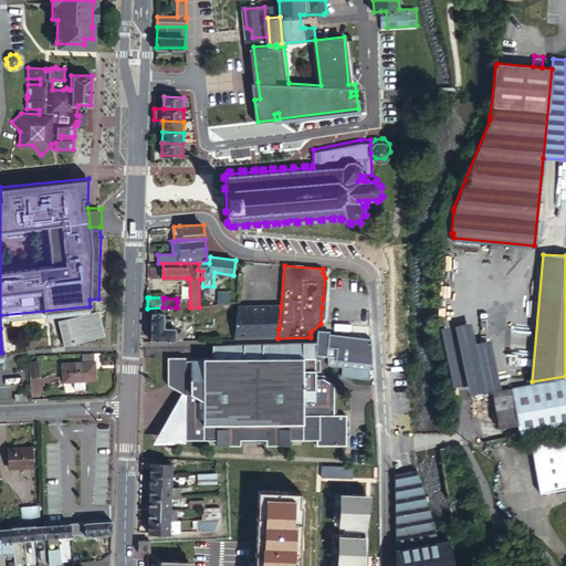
[(232,339),(278,338),(279,328),(281,306),(238,307),(237,317),(234,328),(232,339)]
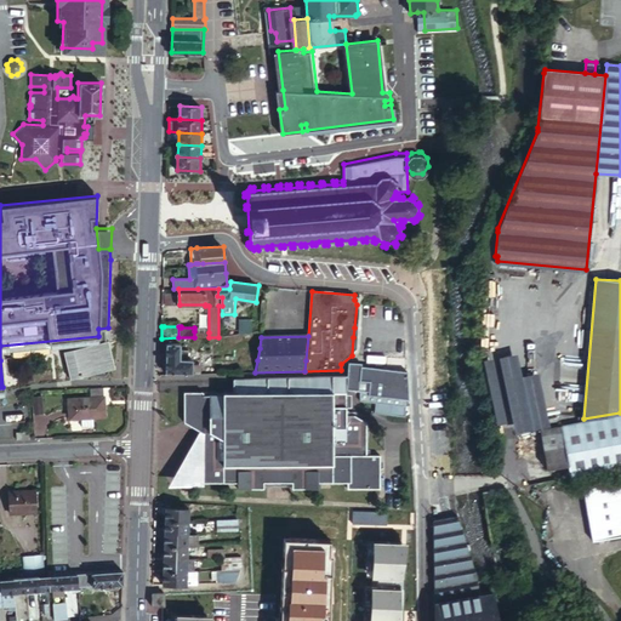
[(167,343),(166,372),(192,374),(193,372),(200,372),(200,369),(199,369),(199,365),(198,365),(198,363),(194,362),(193,360),(189,359),(189,351),(180,349),(180,345),(167,343)]
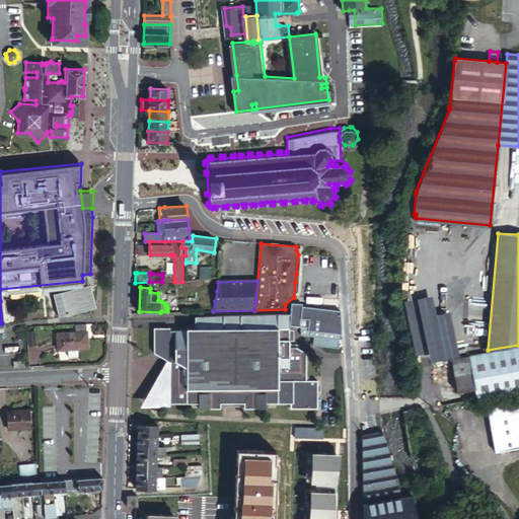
[(340,334),(343,334),(341,308),(302,307),(301,307),(301,309),(291,309),(291,326),(302,327),(302,336),(329,337),(328,346),(340,346),(340,334)]
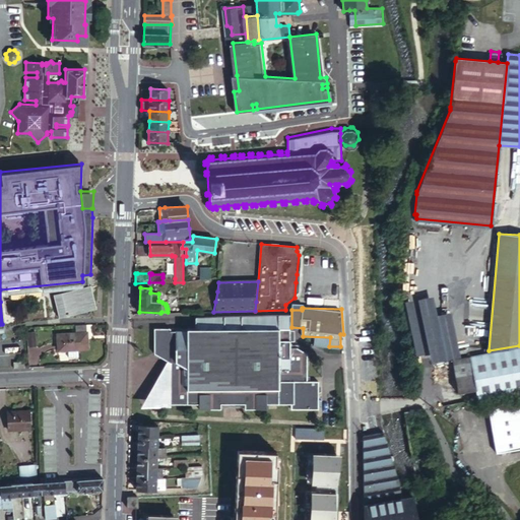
[(291,330),(291,327),(290,316),(251,317),(196,318),(196,329),(187,329),(187,332),(171,333),(171,330),(154,330),(153,354),(167,362),(170,364),(170,370),(163,370),(163,385),(170,385),(170,389),(163,389),(154,404),(170,404),(199,404),(199,409),(220,409),(220,404),(245,404),(245,409),(266,409),(267,404),(290,404),(291,409),(319,409),(319,392),(319,386),(318,381),(310,381),(308,381),(308,376),(308,353),(298,348),(291,348),(291,341),(291,330)]
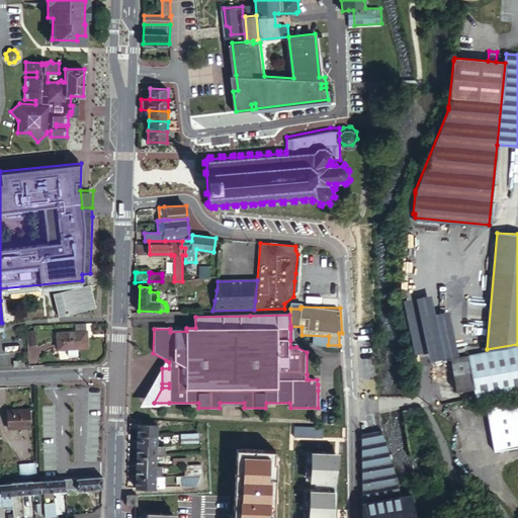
[(34,329),(26,329),(26,344),(34,344),(34,329)]
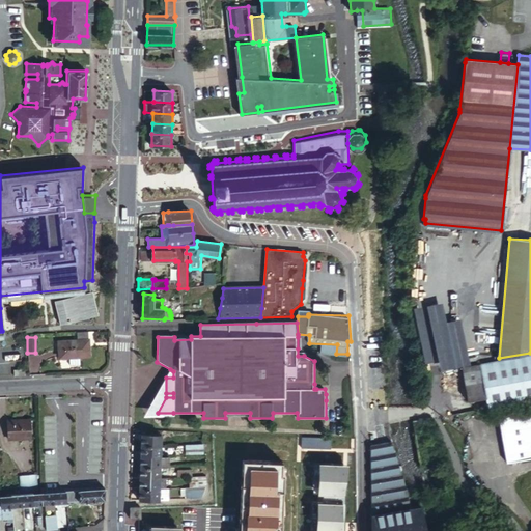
[(59,339),(59,356),(68,355),(68,362),(79,361),(78,354),(87,354),(86,337),(77,338),(59,339)]
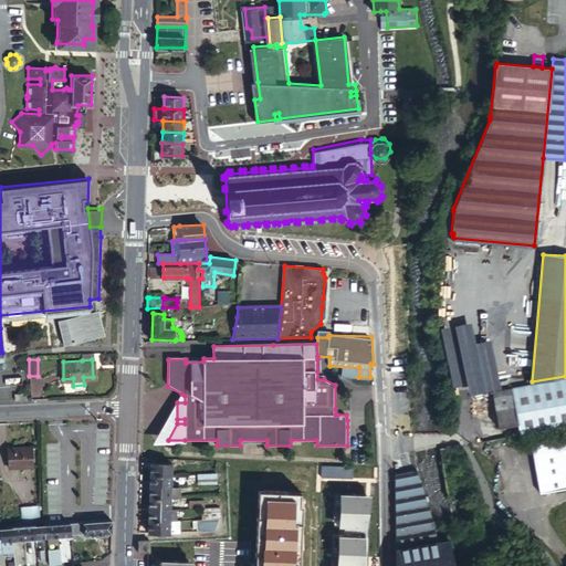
[(565,378),(493,390),(500,428),(517,425),(519,436),(565,428),(565,378)]
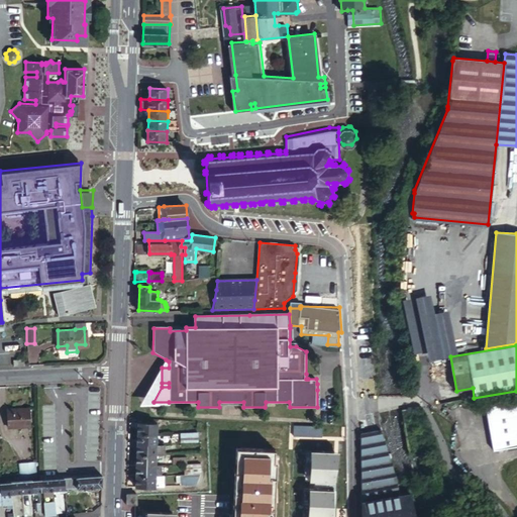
[(169,405),(169,402),(153,402),(162,387),(169,387),(169,383),(162,383),(162,368),(139,405),(169,405)]
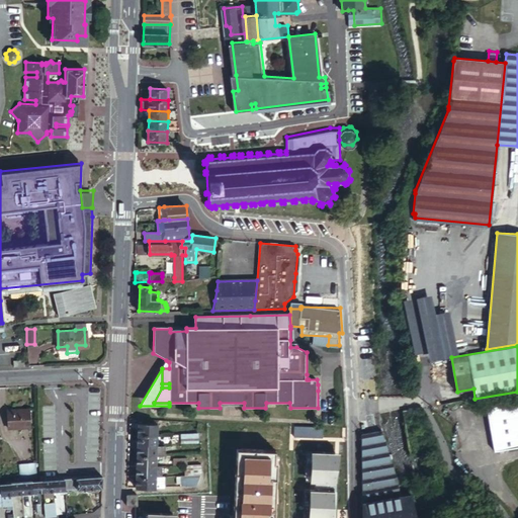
[(517,400),(486,405),(492,450),(517,446),(517,400)]
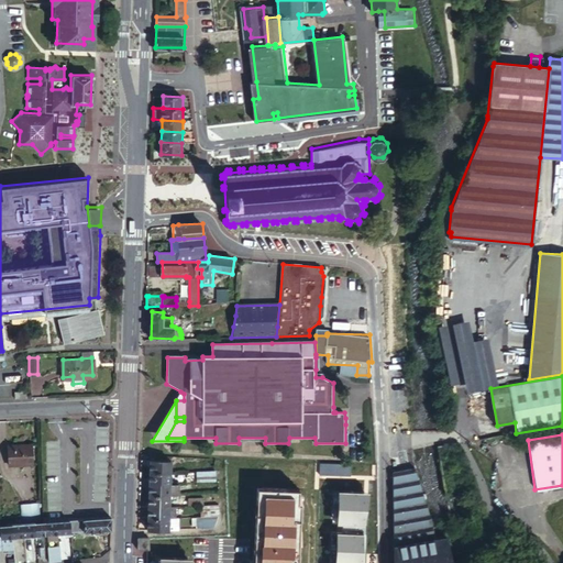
[(7,445),(8,463),(31,462),(31,444),(7,445)]
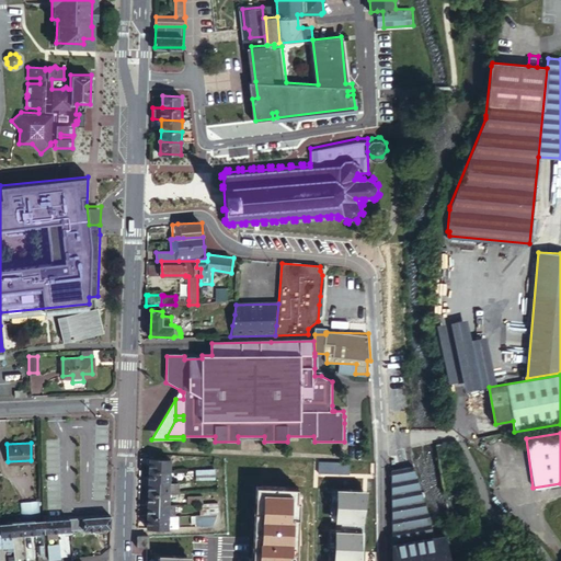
[(149,470),(170,471),(170,459),(150,459),(149,470)]
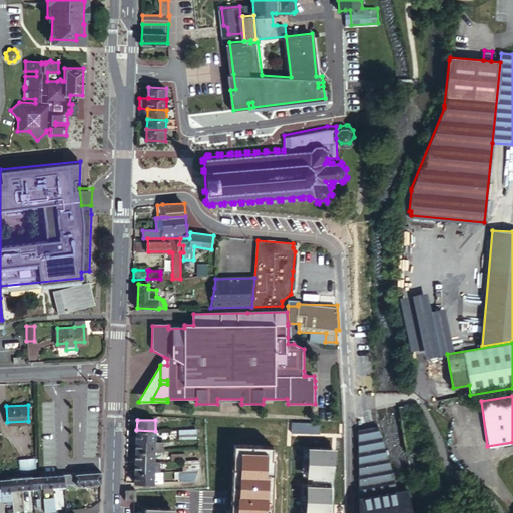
[(291,433),(320,434),(320,422),(292,421),(291,433)]
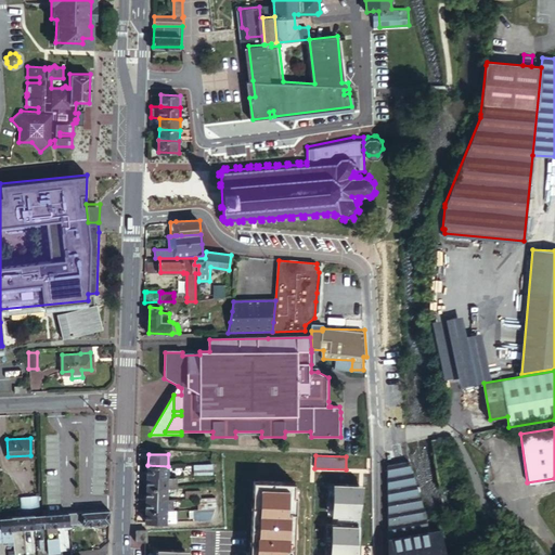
[(412,461),(388,464),(389,511),(389,554),(444,554),(440,523),(428,524),(415,478),(412,461)]
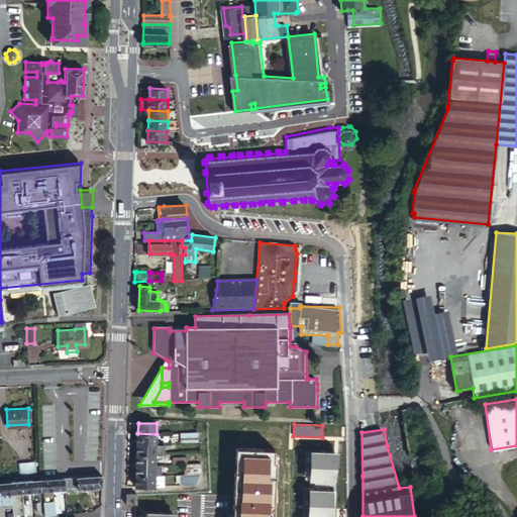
[(183,442),(199,441),(199,431),(183,432),(183,442)]
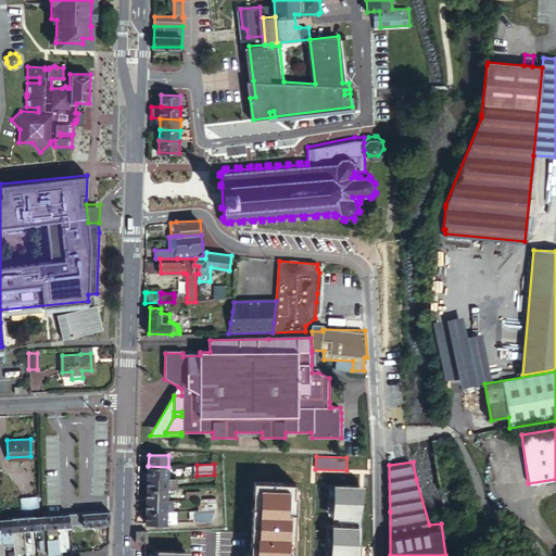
[(148,477),(168,478),(168,467),(148,466),(148,477)]
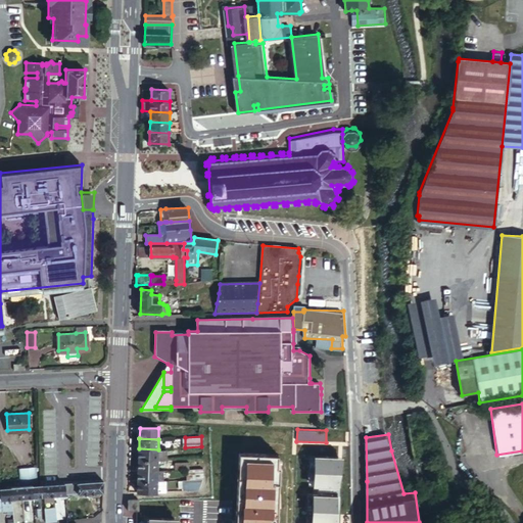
[(158,452),(158,449),(139,448),(139,460),(158,460),(167,460),(167,452),(158,452)]
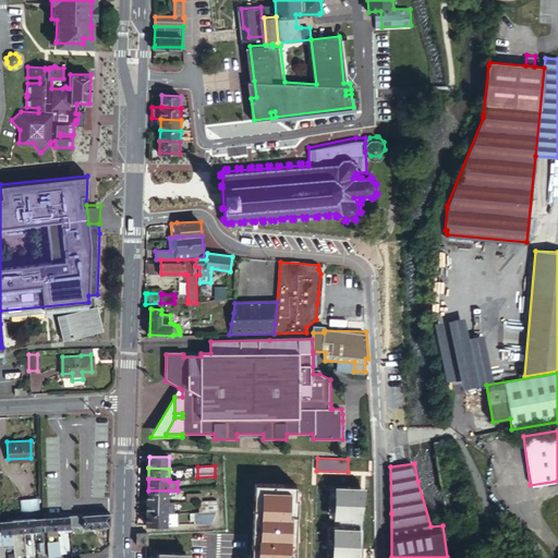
[(295,557),(299,499),(295,499),(296,485),(255,484),(252,557),(295,557)]
